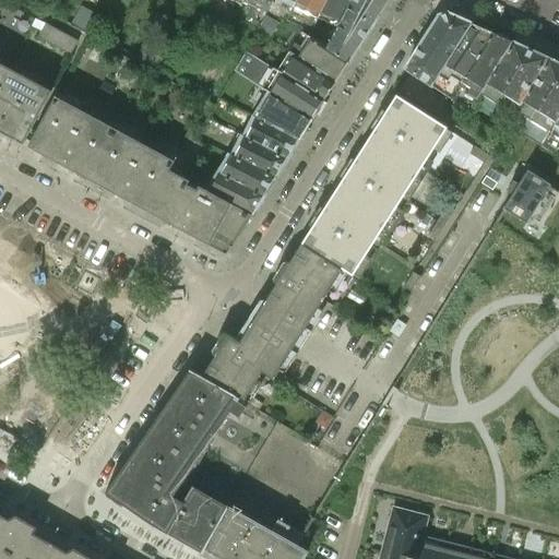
[(273,0),(245,0),(245,1),(252,6),(245,21),(253,24),(261,9),(268,12),(273,0)]
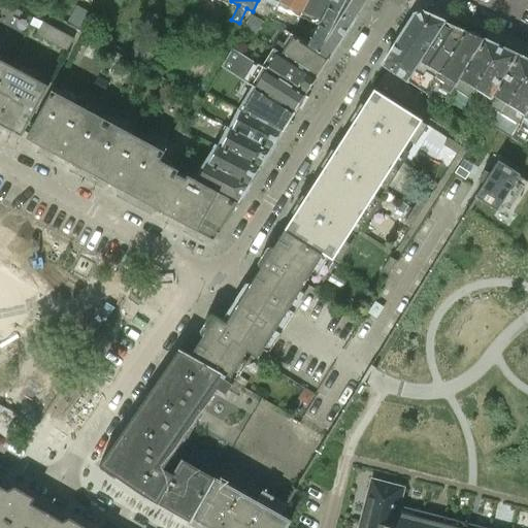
[(302,14),(308,0),(281,0),(279,3),(272,20),(295,30),(299,20),(302,14)]
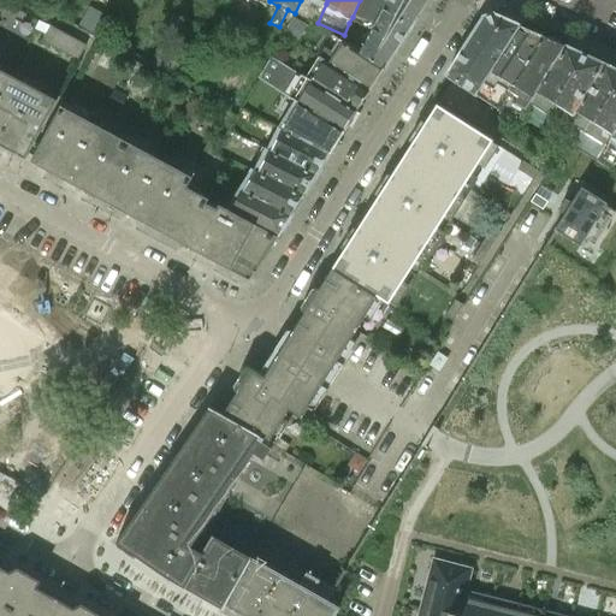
[(374,27),(386,0),(360,0),(353,17),(374,27)]
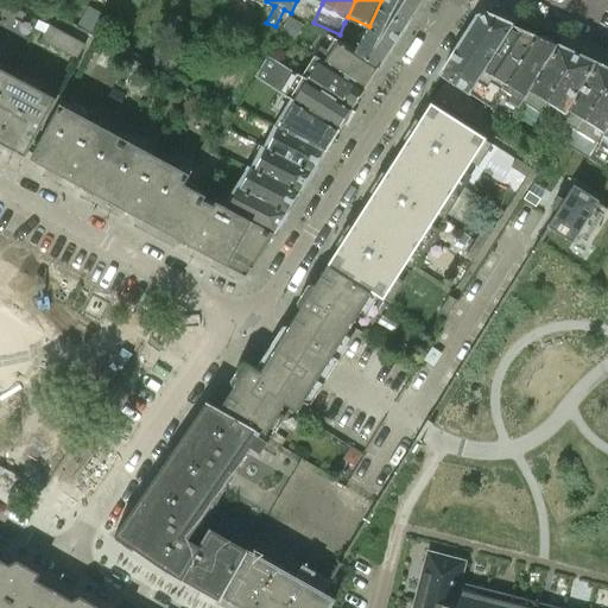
[(381,0),(369,26),(367,33),(356,56),(378,70),(422,0),(381,0)]
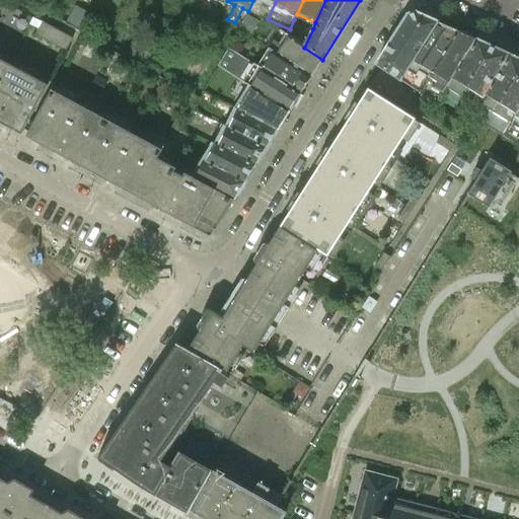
[(408,69),(437,22),(415,12),(406,15),(375,66),(376,66),(380,69),(400,82),(400,81),(408,69)]
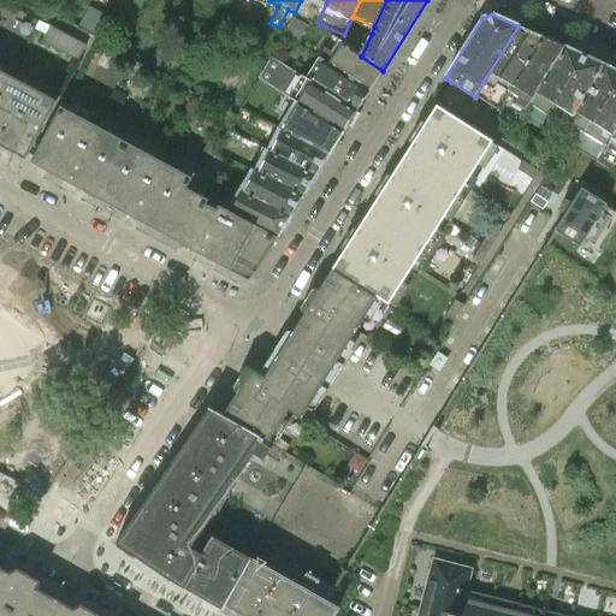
[(41,42),(77,61),(86,46),(49,27),(41,42)]
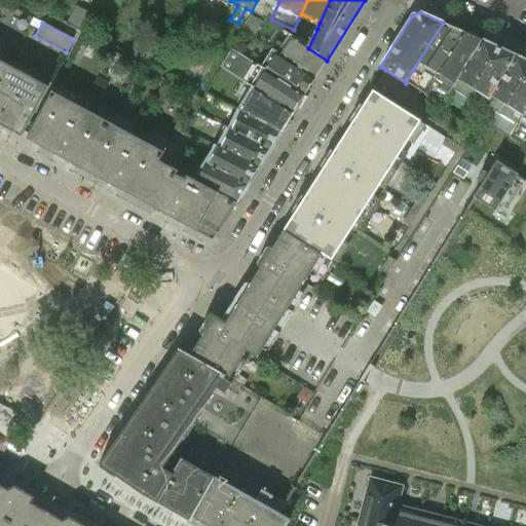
[(423,94),(462,32),(443,23),(413,70),(406,82),(423,94)]
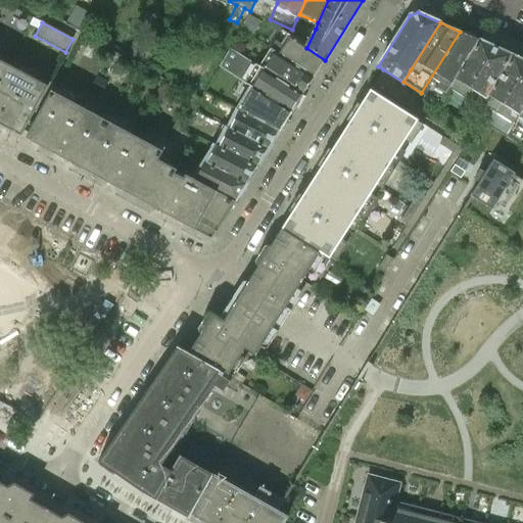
[(438,103),(455,78),(478,41),(460,32),(421,93),(438,103)]
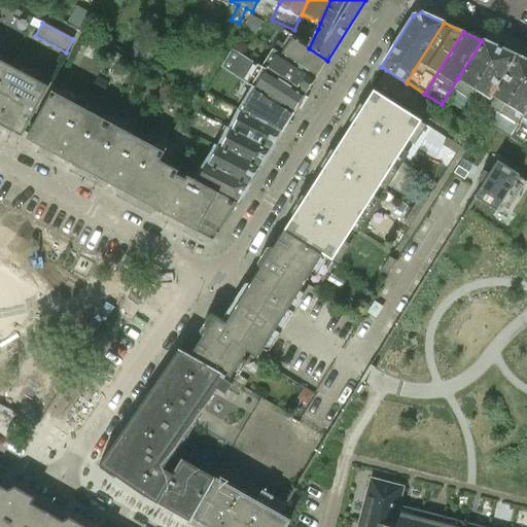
[(309,48),(299,42),(290,37),(284,47),(278,43),(273,51),(279,56),(316,78),(327,61),(309,48)]
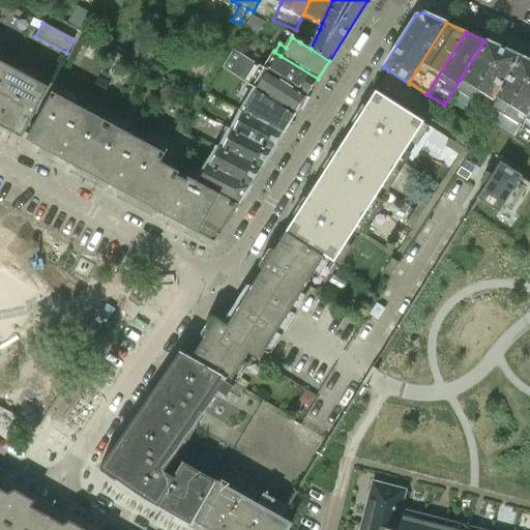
[(127,55),(147,66),(156,51),(136,39),(127,55)]
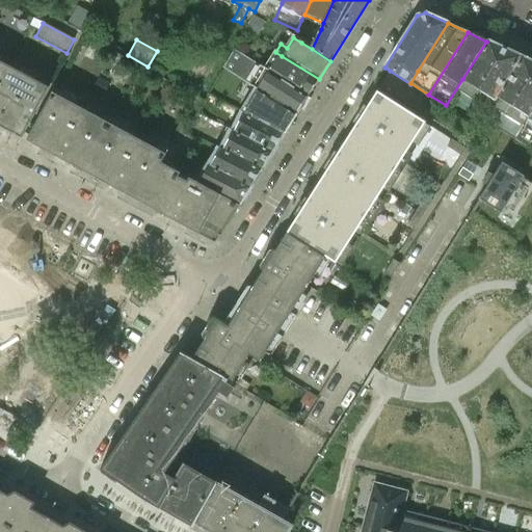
[(522,57),(486,42),(462,79),(495,100),(497,97),(522,57)]
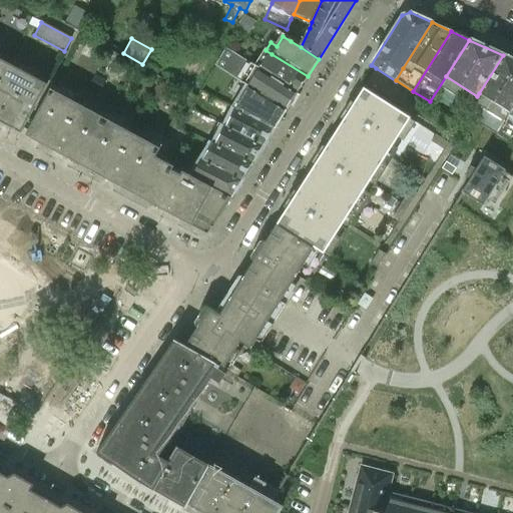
[(297,93),(254,67),(225,48),(214,65),(250,88),(286,111),(297,93)]
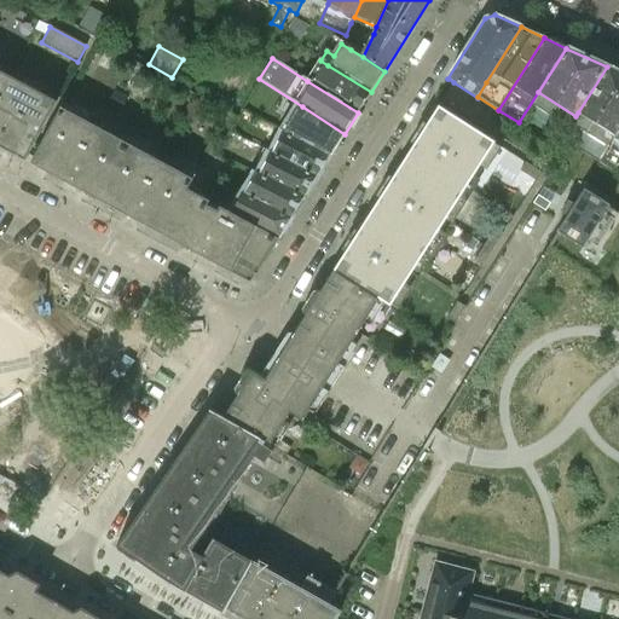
[(371,92),(328,65),(322,75),(314,70),(307,81),(358,113),(371,92)]
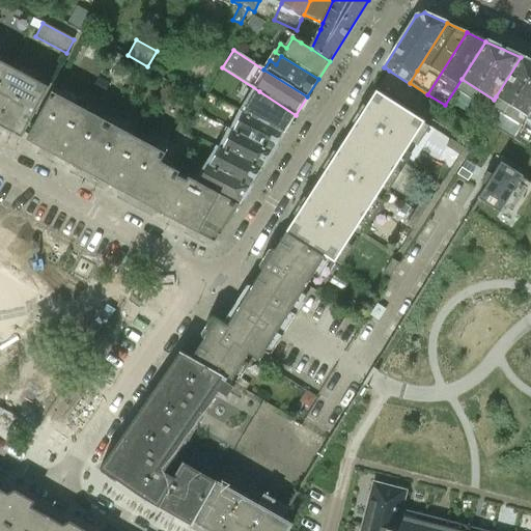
[(530,109),(530,61),(521,57),(496,96),(527,116),(530,109)]
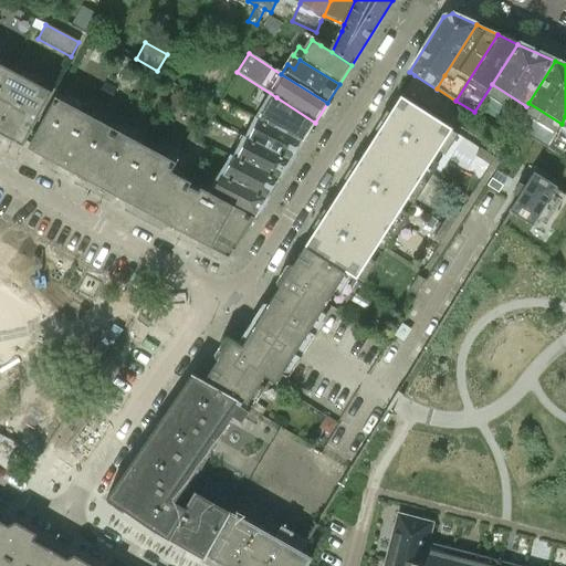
[(0,124),(0,125),(4,127),(0,135),(22,147),(51,94),(49,93),(44,101),(27,91),(31,83),(8,70),(3,79),(0,76),(0,124)]
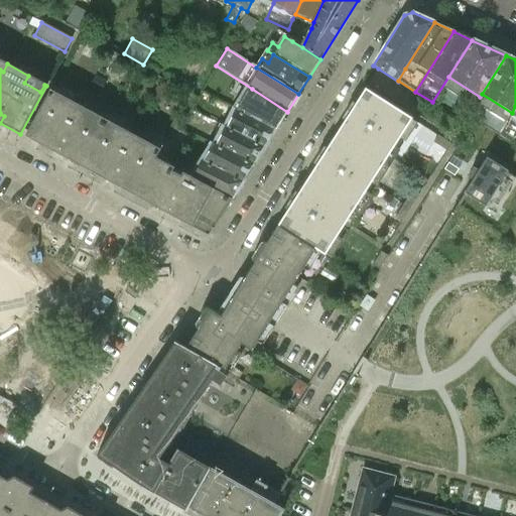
[(397,83),(398,82),(378,69),(368,84),(413,113),(422,99),(397,83)]
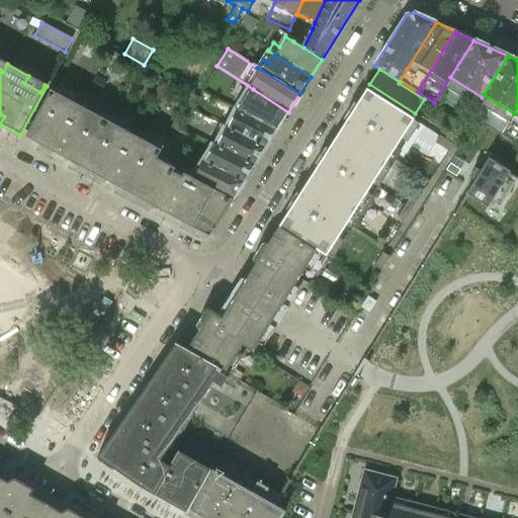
[(288,112),(253,89),(244,103),(226,94),(222,101),(239,111),(276,131),(288,112)]
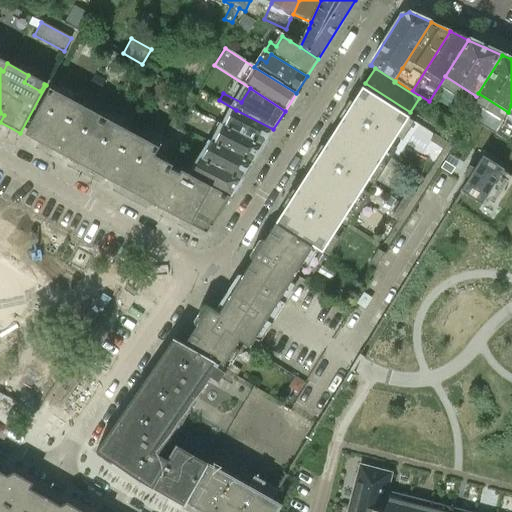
[(362,88),(341,120),(333,134),(379,163),(408,118),(362,88)]
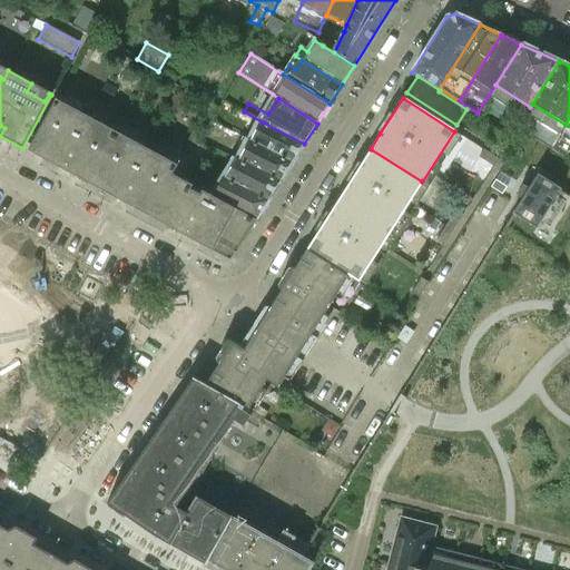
[(55,99),(30,145),(27,151),(56,167),(89,185),(116,133),(55,99)]
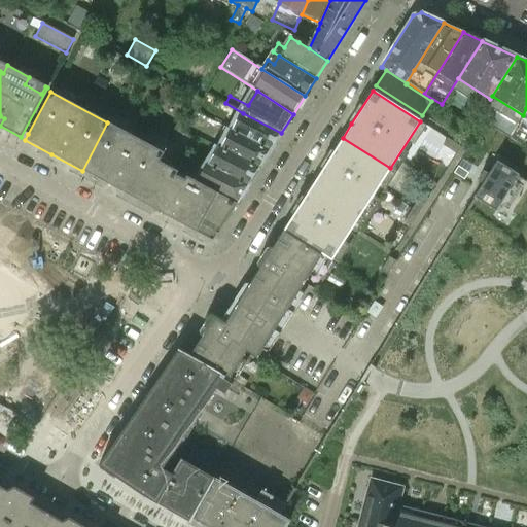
[(526,108),(523,115),(522,118),(519,124),(508,138),(526,149),(526,108)]
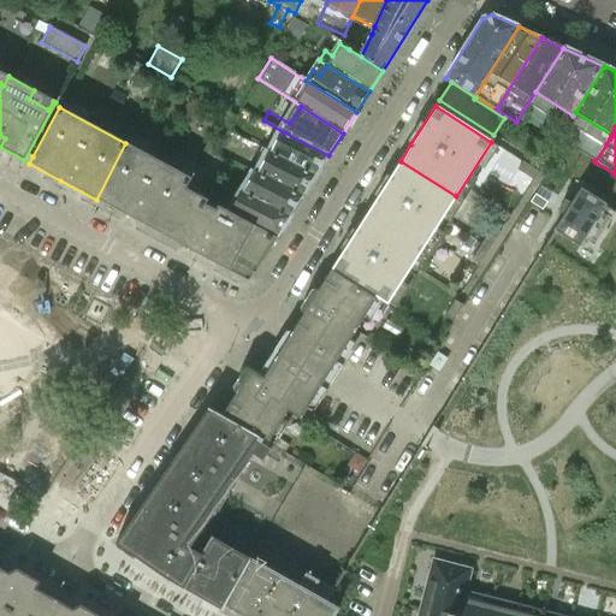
[(329,155),(284,132),(271,153),(315,176),(329,155)]
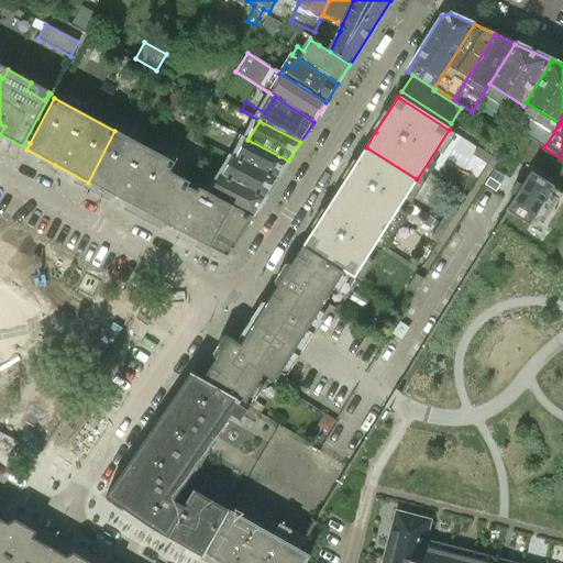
[(175,164),(114,131),(88,183),(147,214),(169,173),(175,164)]
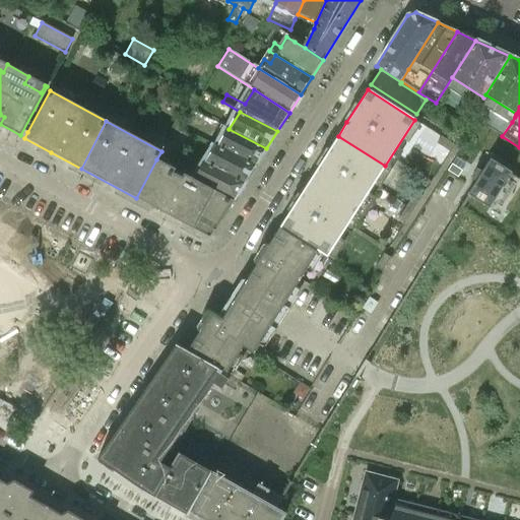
[(266,148),(229,129),(217,146),(255,166),(266,148)]
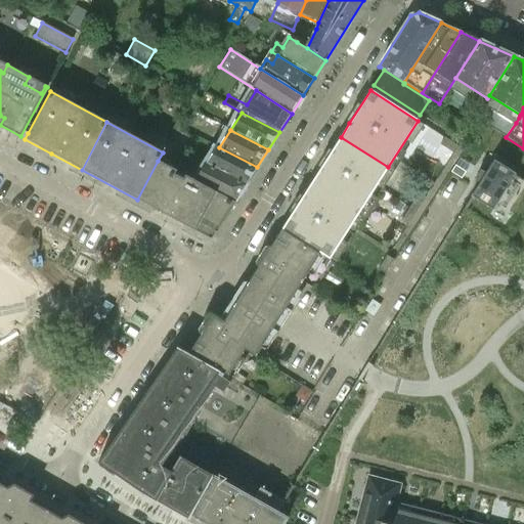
[(332,150),(331,151),(311,182),(358,213),(388,167),(341,137),(332,150)]
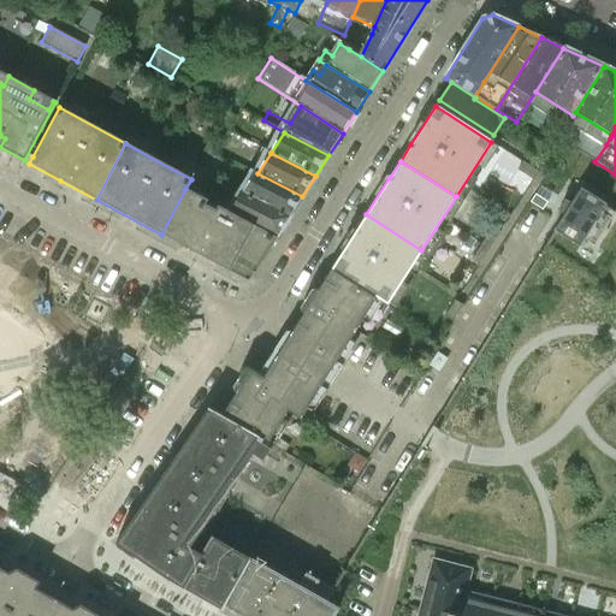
[(538,172),(522,161),(516,170),(533,181),(538,172)]
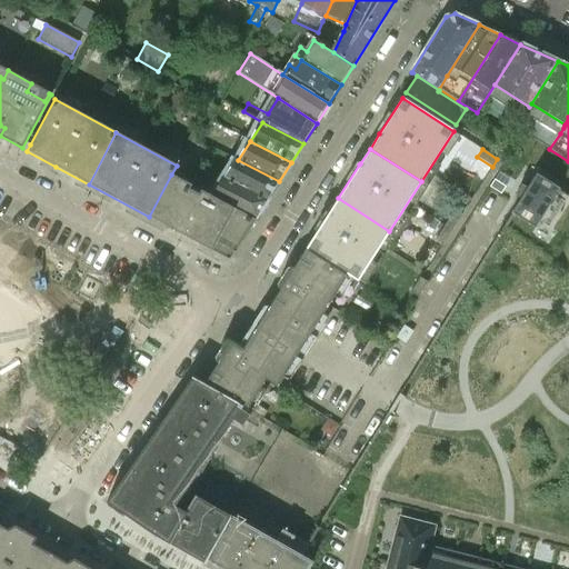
[(279,181),(238,160),(227,178),(267,200),(279,181)]
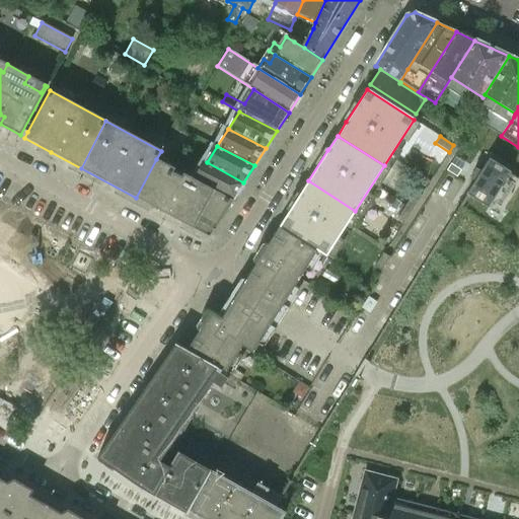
[(174,169),(156,159),(136,198),(209,237),(232,201),(196,180),(183,173),(181,177),(172,172),(174,169)]
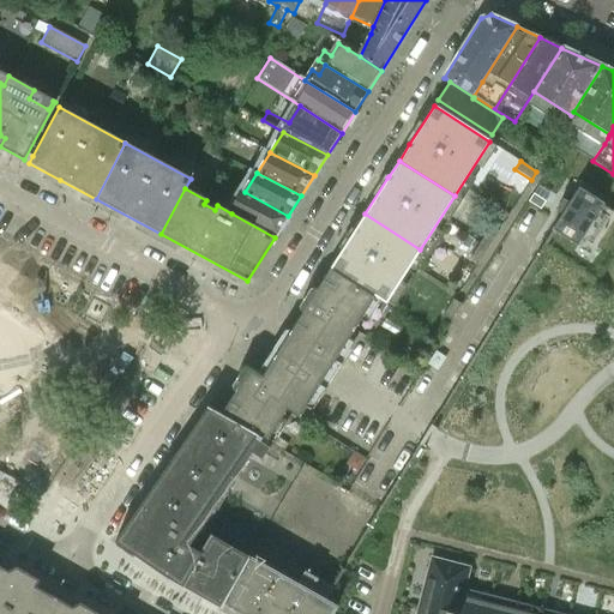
[(603,204),(578,188),(569,204),(563,200),(557,210),(563,214),(552,229),(554,232),(577,245),(603,204)]
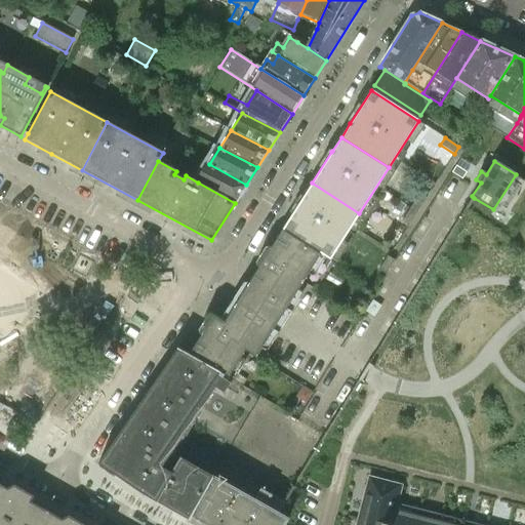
[(246,185),(209,164),(198,183),(235,203),(246,185)]
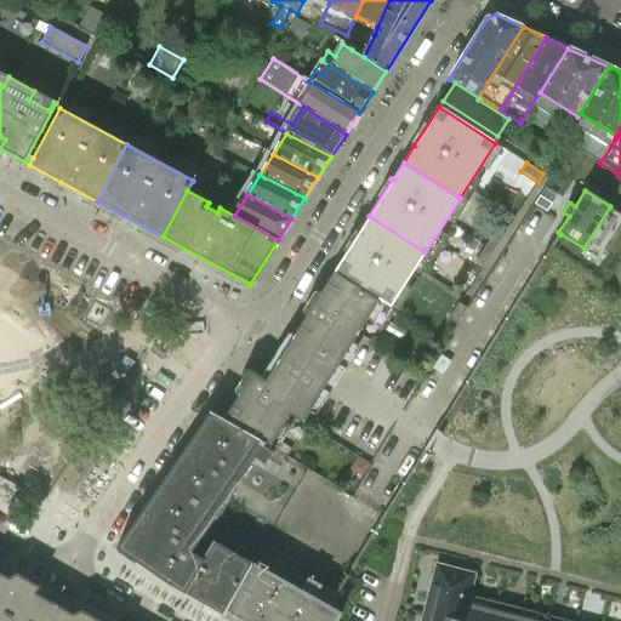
[(369,216),(358,233),(334,272),(379,300),(391,307),(425,252),(369,216)]
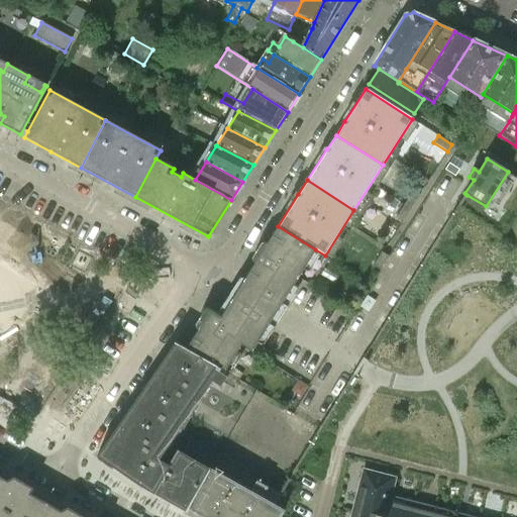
[(402,221),(419,195),(413,190),(396,217),(402,221)]
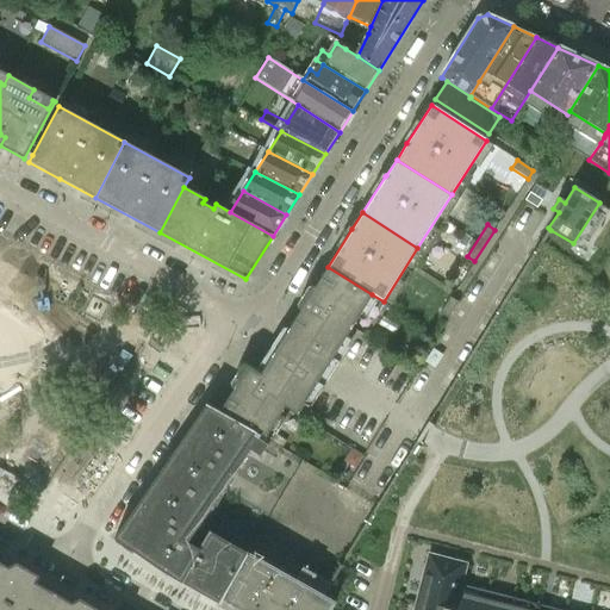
[(300,311),(287,331),(284,337),(280,342),(260,374),(244,365),(241,366),(230,384),(231,387),(234,390),(219,412),(255,433),(265,439),(285,408),(297,415),(325,371),(328,365),(331,360),(372,294),(328,267),(315,288),(311,286),(307,287),(297,305),(297,309),(300,311)]
